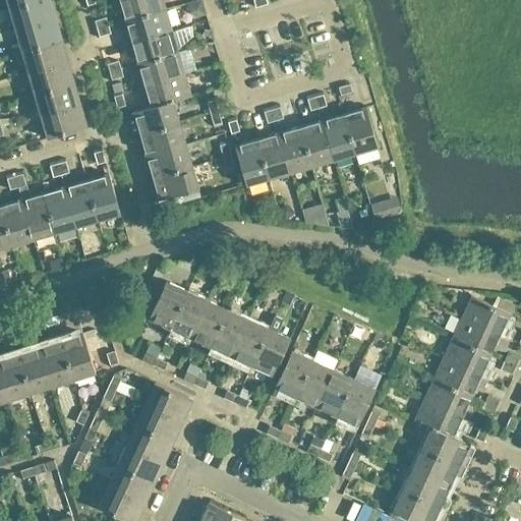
[(50,19),(44,0),(34,0),(8,8),(14,30),(50,19)]
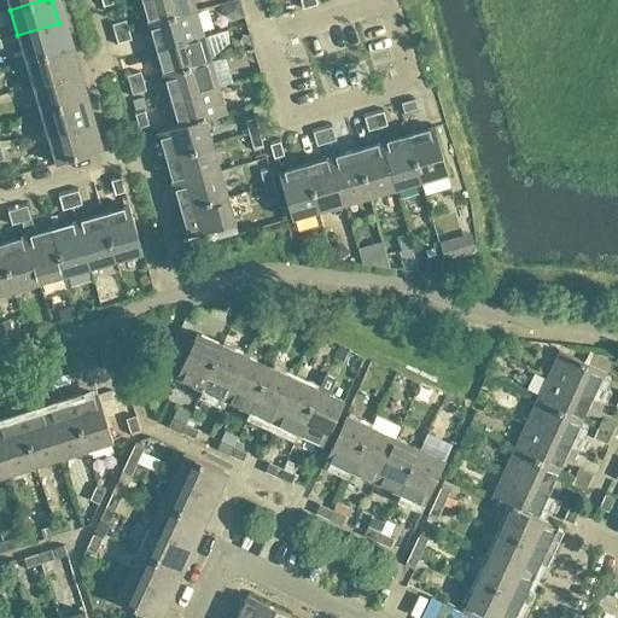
[(112,7),(110,0),(99,0),(103,10),(112,7)]
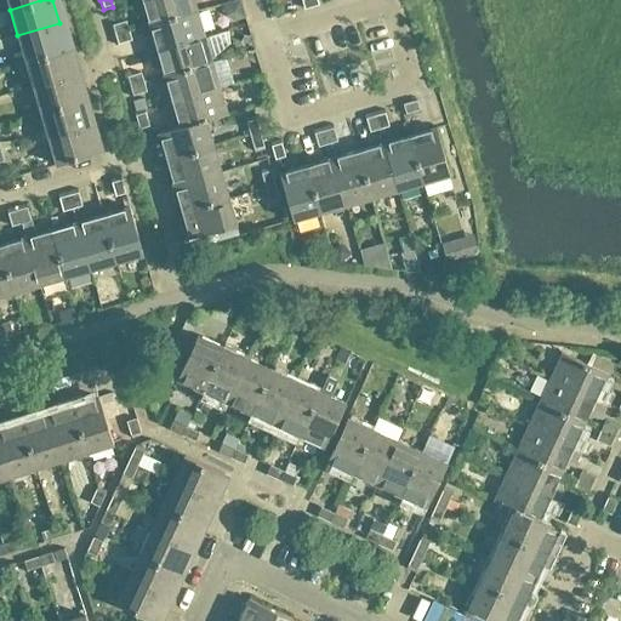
[(195,11),(192,0),(136,0),(132,1),(137,17),(144,15),(148,26),(195,11)]
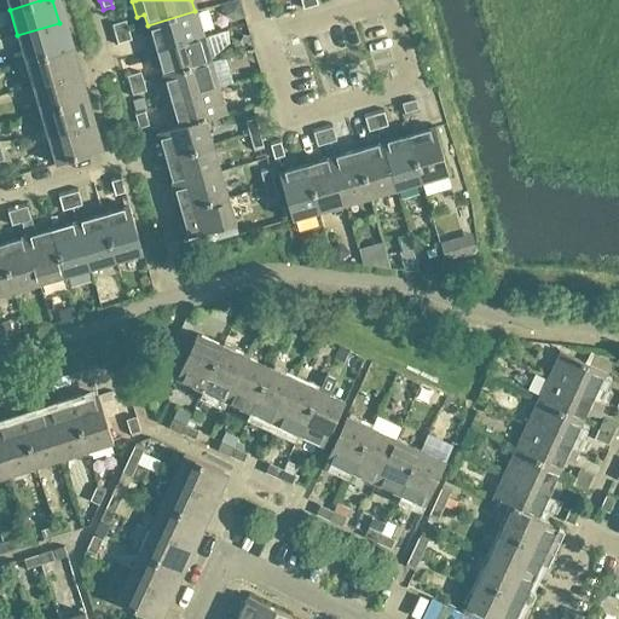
[(202,36),(195,11),(148,25),(150,34),(143,36),(148,53),(202,36)]
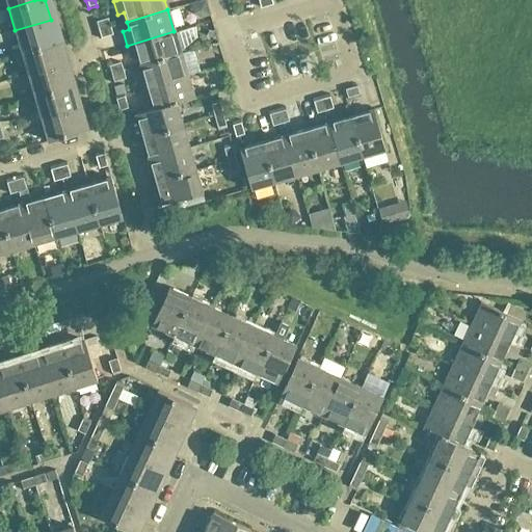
[(109,26),(107,18),(92,22),(95,30),(109,26)]
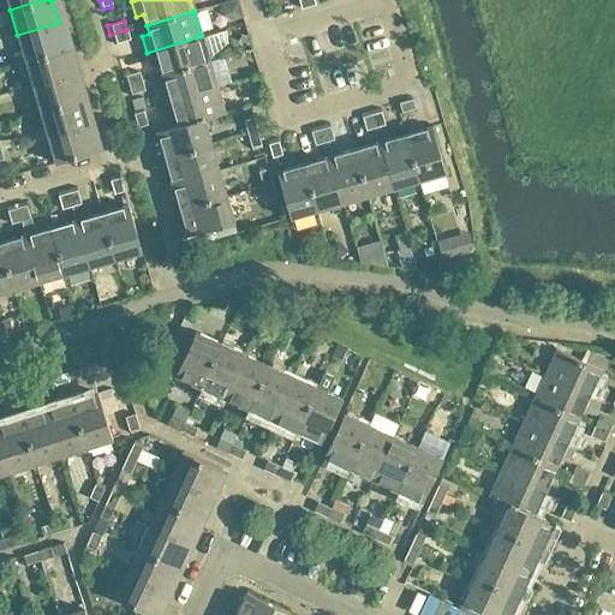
[(66,48),(59,23),(17,35),(0,39),(0,49),(7,47),(7,46),(19,42),(24,61),(66,48)]
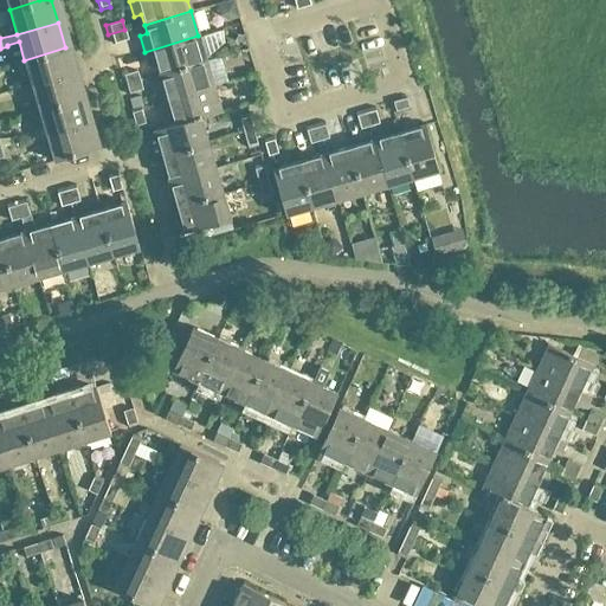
[(128,39),(124,30),(108,34),(111,44),(128,39)]
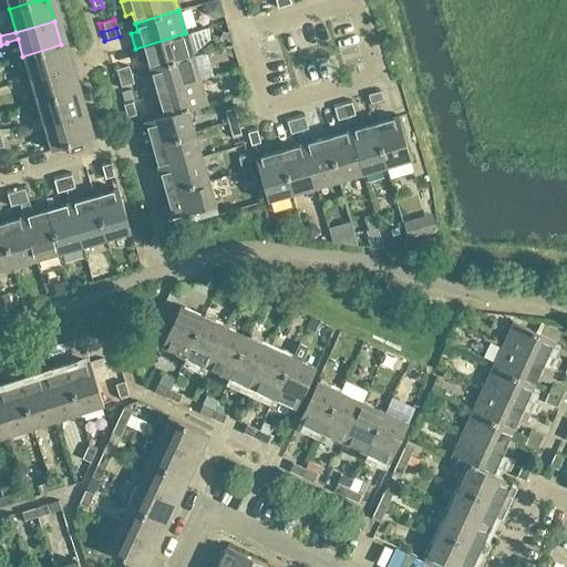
[(193,58),(185,33),(135,49),(138,63),(146,61),(150,70),(193,58)]
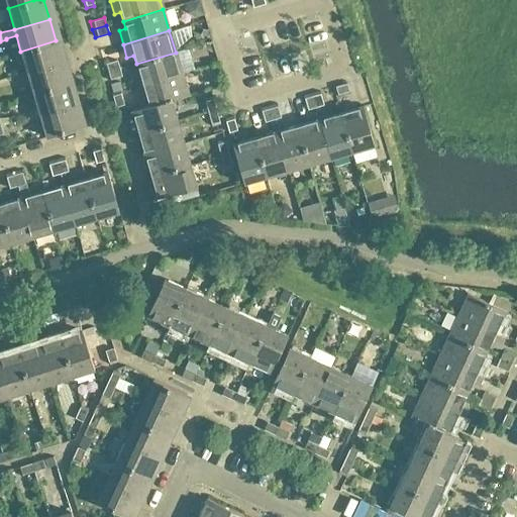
[(62,63),(56,40),(20,52),(26,72),(62,63)]
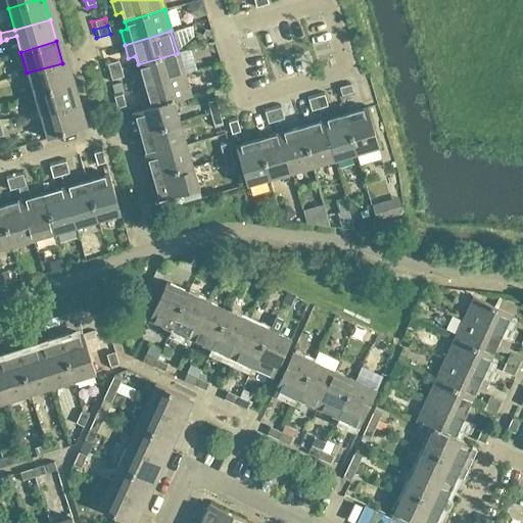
[(184,75),(178,53),(138,64),(140,73),(133,75),(137,88),(184,75)]
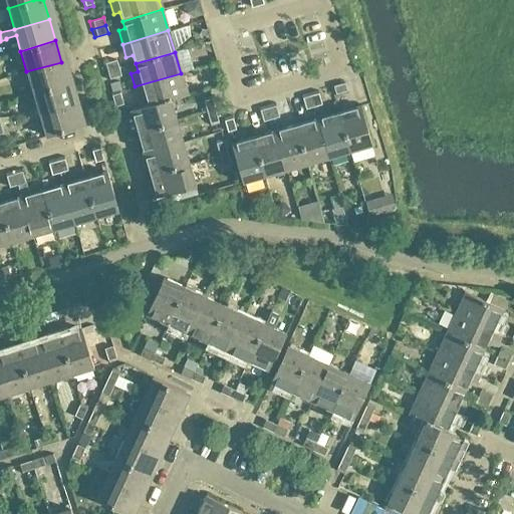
[(118,68),(115,60),(101,64),(104,72),(118,68)]
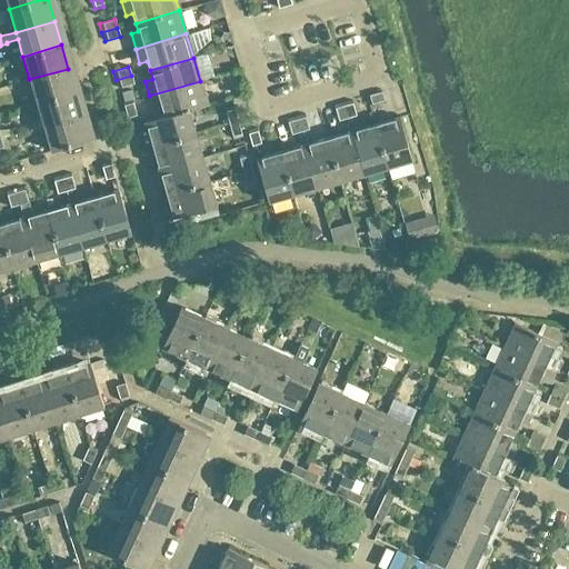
[(75,91),(68,69),(29,79),(36,102),(75,91)]
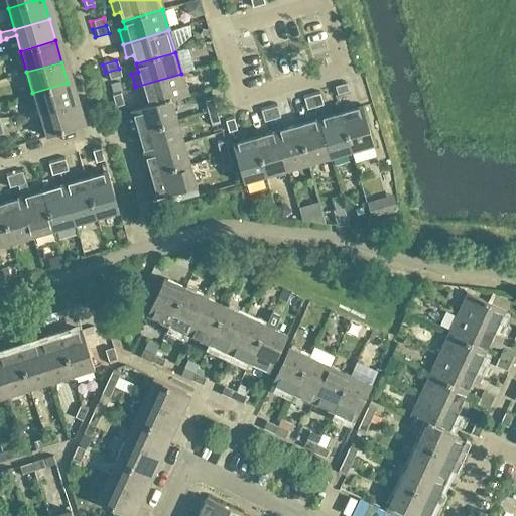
[(121,77),(119,69),(105,73),(107,81),(121,77)]
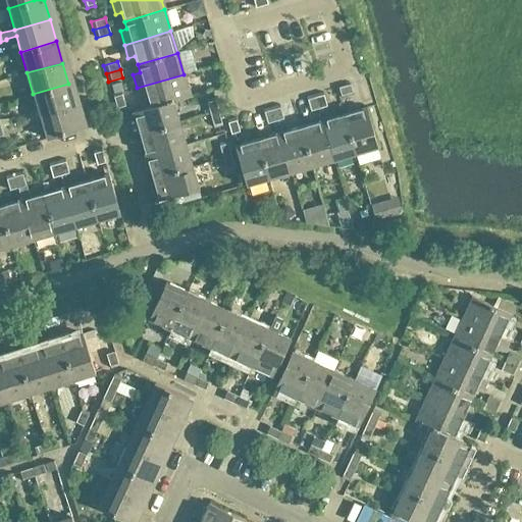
[(190,97),(184,74),(137,88),(141,101),(148,99),(150,107),(172,101),(172,102),(190,97)]
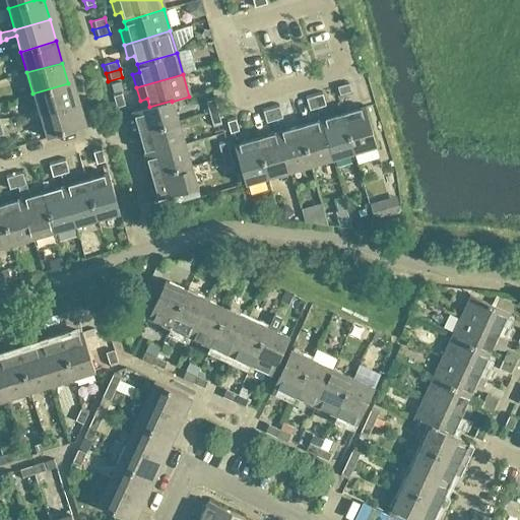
[(39,116),(74,106),(68,83),(33,93),(39,116)]
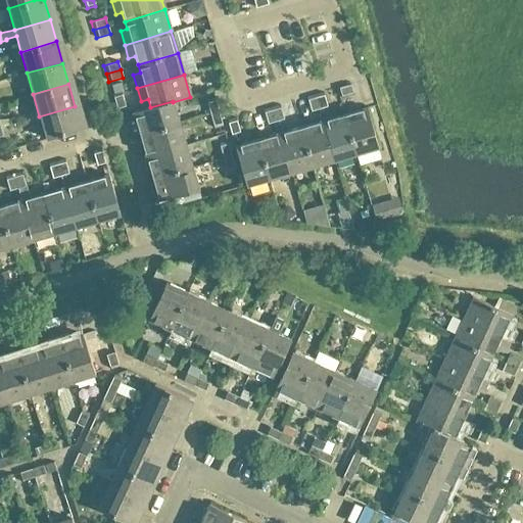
[(352,93),(350,85),(336,88),(339,97),(352,93)]
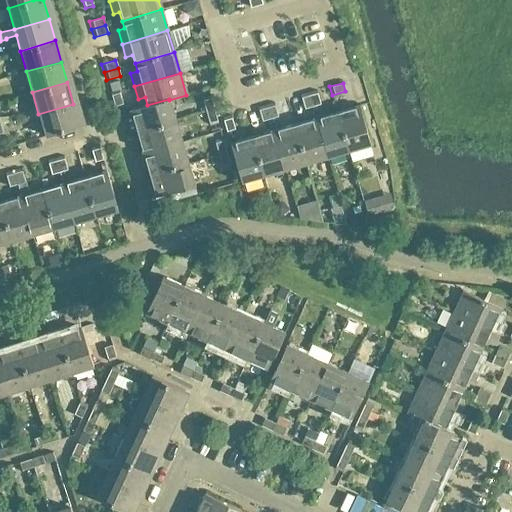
[(122,105),(119,91),(110,93),(113,107),(122,105)]
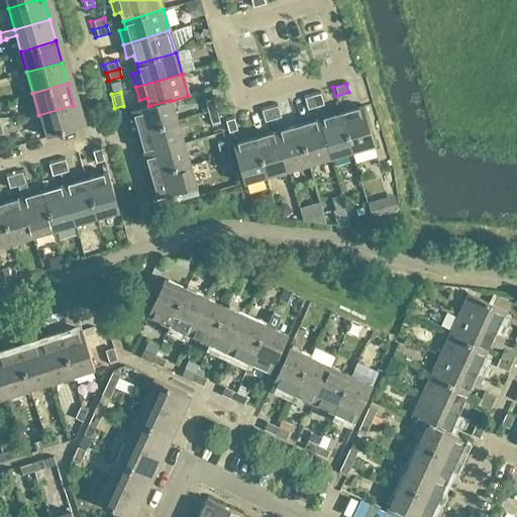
[(323,106),(318,92),(311,94),(315,108),(323,106)]
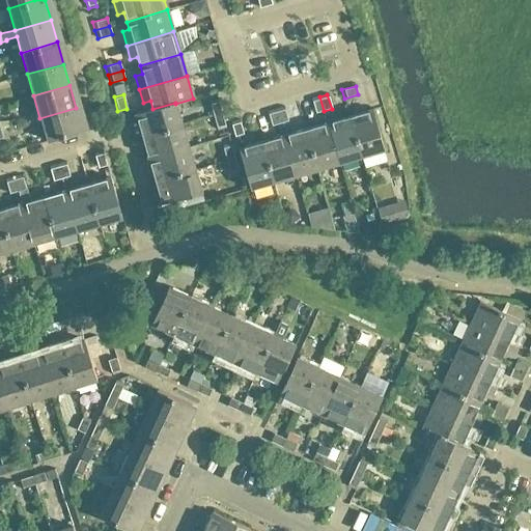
[(324,111),(319,96),(311,99),(315,113),(324,111)]
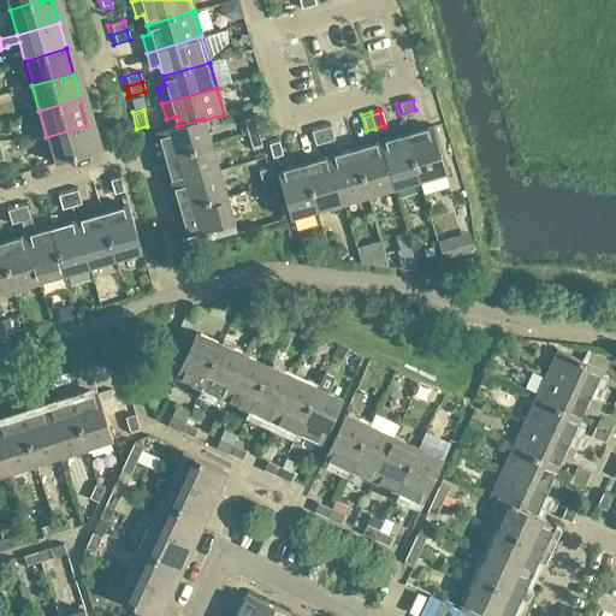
[(256,132),(252,116),(242,119),(247,135),(256,132)]
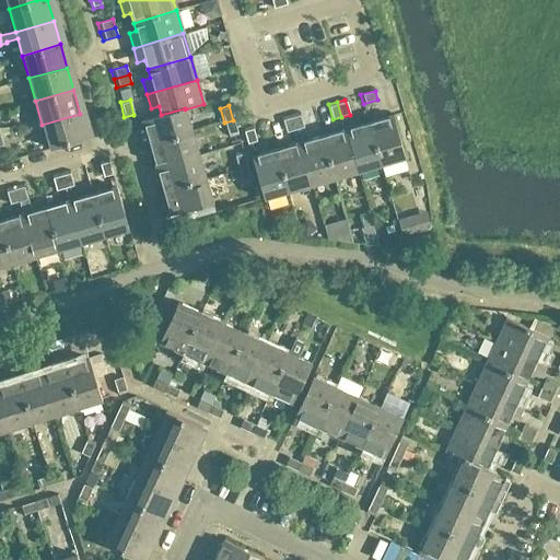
[(191,132),(185,109),(185,108),(161,115),(141,120),(149,144),(191,132)]
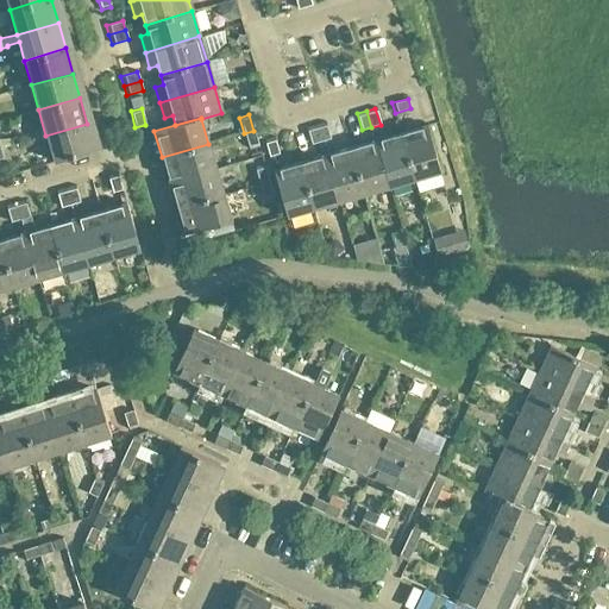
[(330,139),(326,123),(316,125),(320,142),(330,139)]
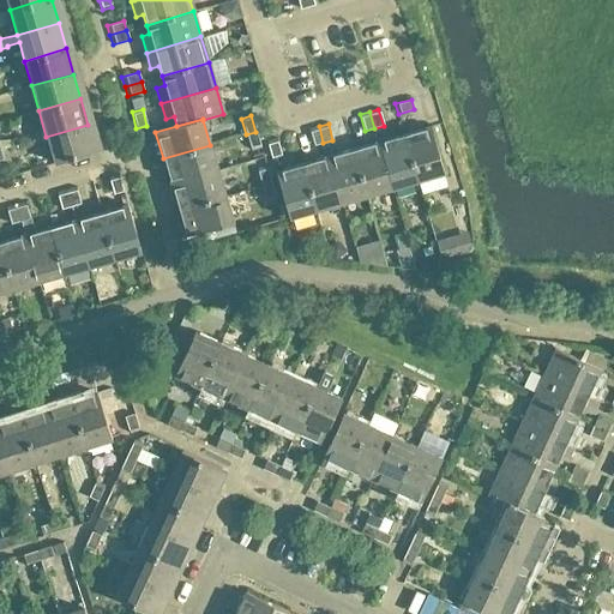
[(96,151),(88,125),(46,137),(54,163),(96,151)]
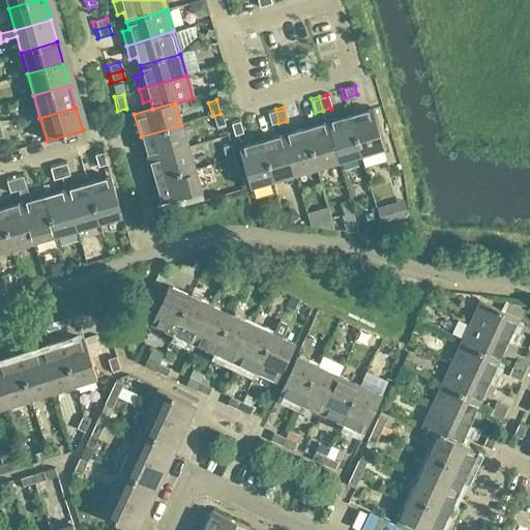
[(278,123),(275,109),(267,111),(271,125),(278,123)]
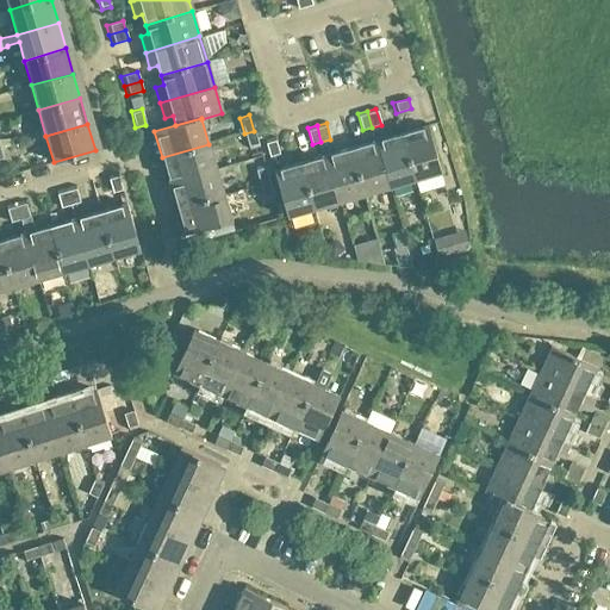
[(441,173),(428,126),(428,125),(402,134),(415,180),(441,173)]
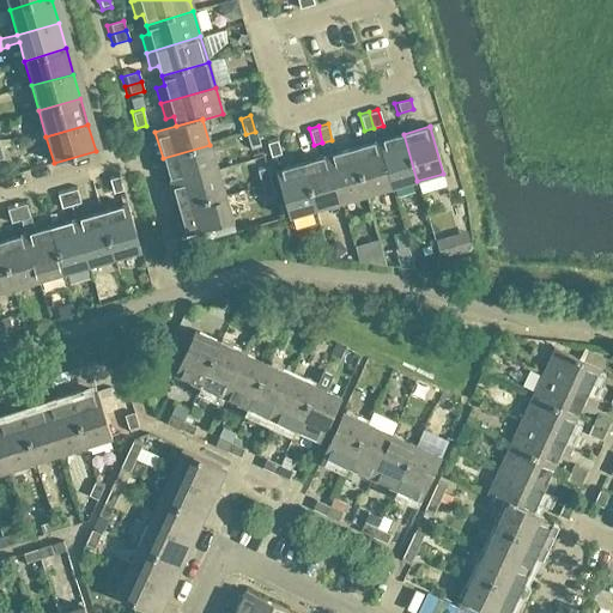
[(260,147),(255,132),(246,134),(250,151),(260,147)]
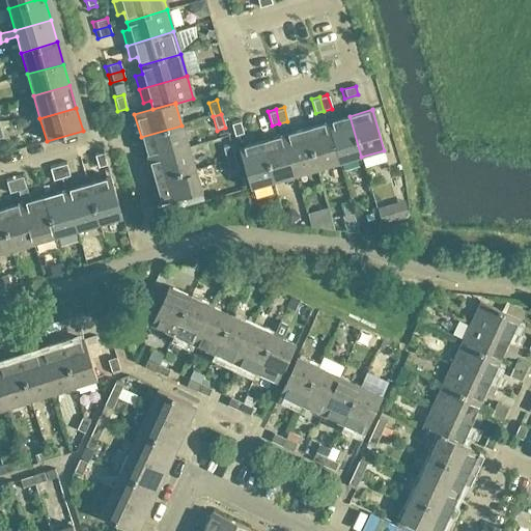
[(361,157),(350,116),(327,122),(339,163),(361,157)]
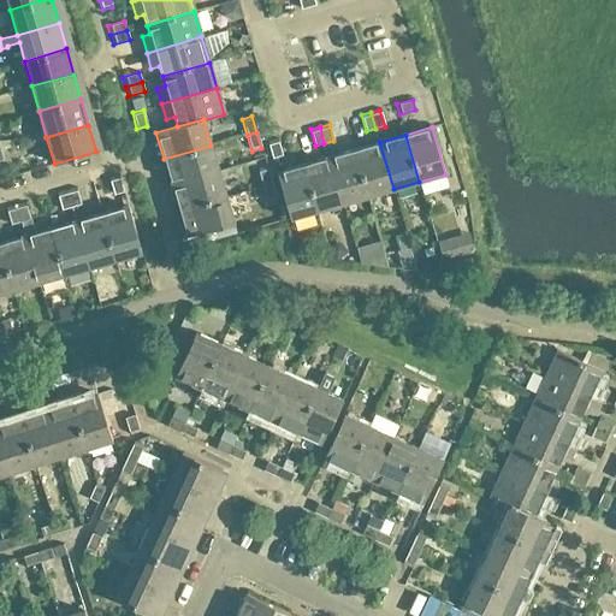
[(282,155),(277,138),(267,141),(272,159),(282,155)]
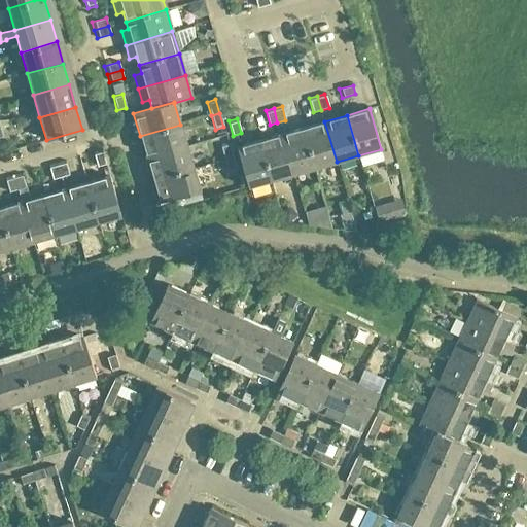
[(337,162),(324,121),(304,128),(315,168),(337,162)]
